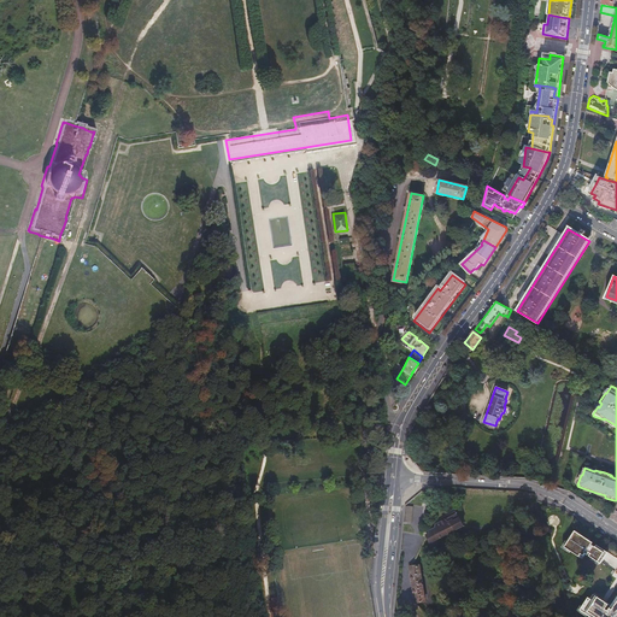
[(306,458),(305,468),(324,469),(325,458),(306,458)]
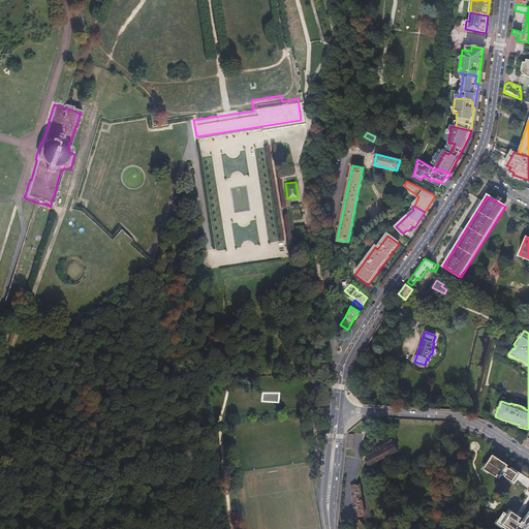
[(373,453),(367,457),(370,463),(396,450),(391,441),(376,448),(376,449),(373,452),(373,453)]
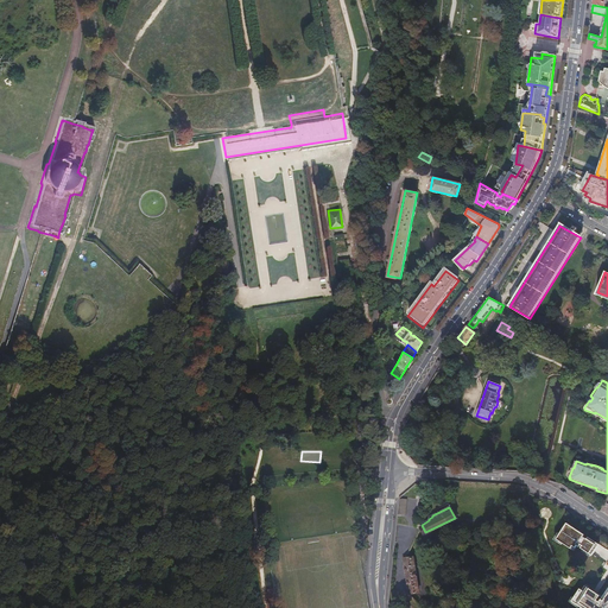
[(600,545),(589,537),(588,539),(584,537),(586,534),(568,524),(561,534),(557,539),(563,543),(571,549),(574,546),(576,548),(578,546),(581,548),(582,545),(583,545),(582,548),(583,550),(591,555),(593,556),(600,545)]
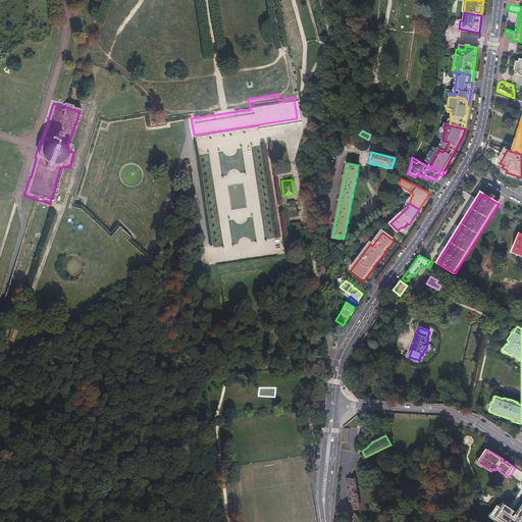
[(356,478),(347,479),(351,509),(360,508),(356,478)]
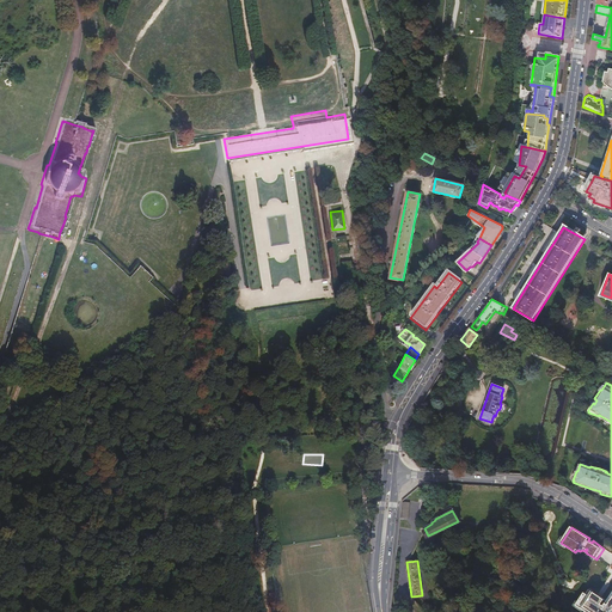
[(611,611),(611,594),(607,601),(592,591),(588,595),(587,594),(585,593),(579,603),(576,605),(583,611),(586,611),(611,611)]
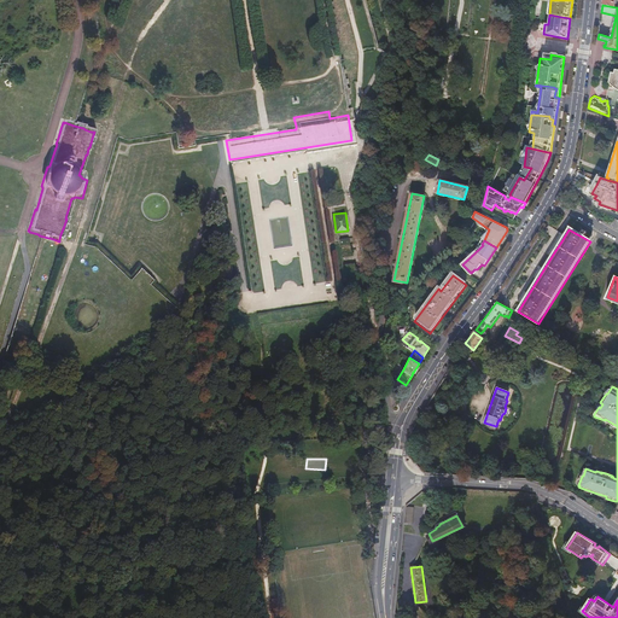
[(589,617),(582,611),(584,608),(582,607),(579,612),(588,617),(589,617)]
